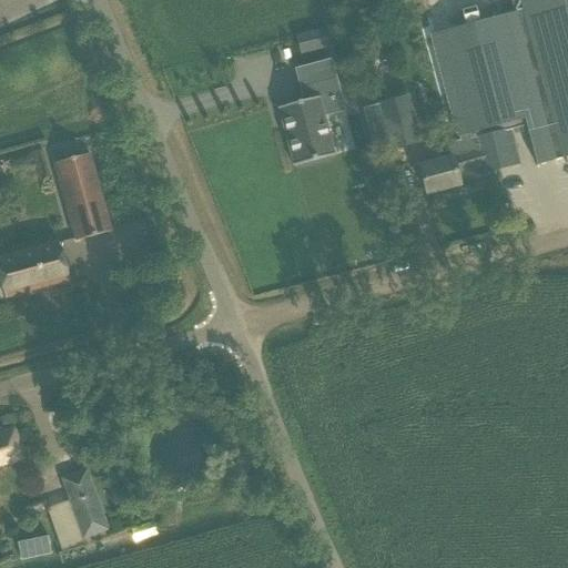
[(567,0),(411,0),(412,3),(422,0),(509,0),(513,9),(519,8),(520,12),(429,36),(455,138),(468,134),(470,140),(448,148),(452,160),(419,168),(427,195),(459,186),(456,174),(477,169),(479,176),(519,165),(509,130),(526,127),(535,161),(567,152),(567,0)]
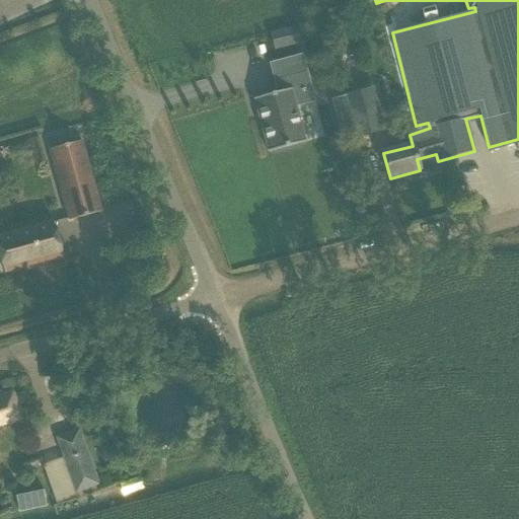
[(274,80),(278,93),(254,99),(269,153),(305,143),(292,91),(311,86),(307,71),(274,80)]
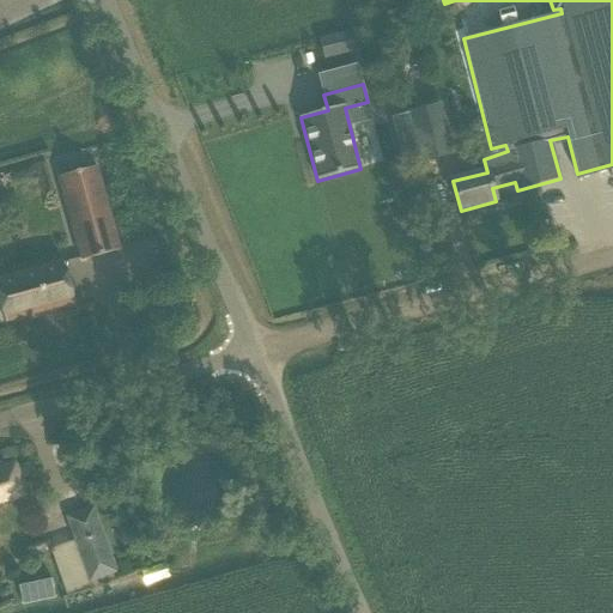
[(454,155),(444,117),(411,126),(420,163),(454,155)]
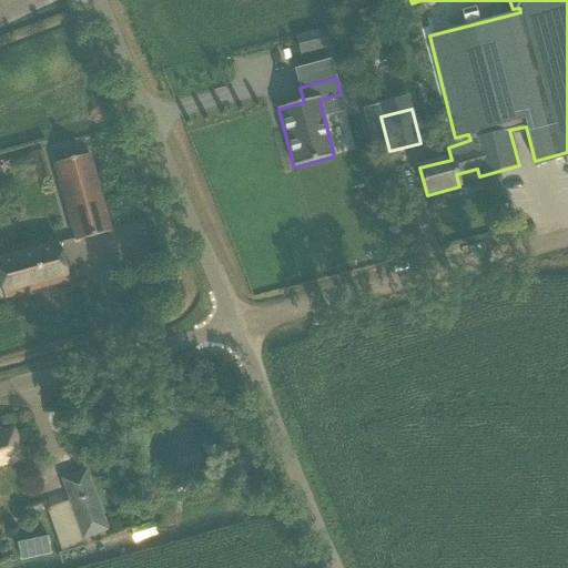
[(90,155),(54,165),(62,193),(79,189),(84,210),(69,214),(77,242),(111,232),(90,155)]
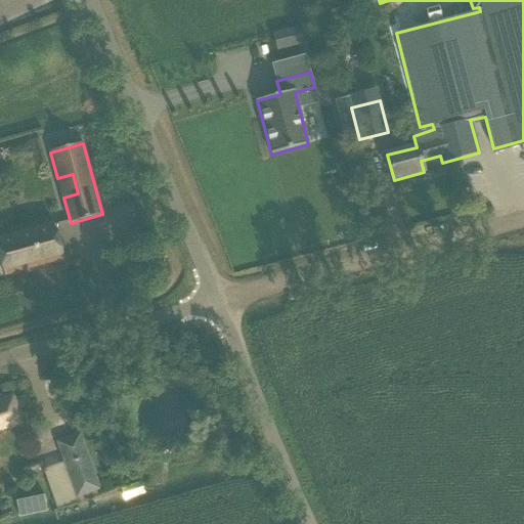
[(0,238),(0,258),(5,276),(63,260),(53,224),(0,238)]
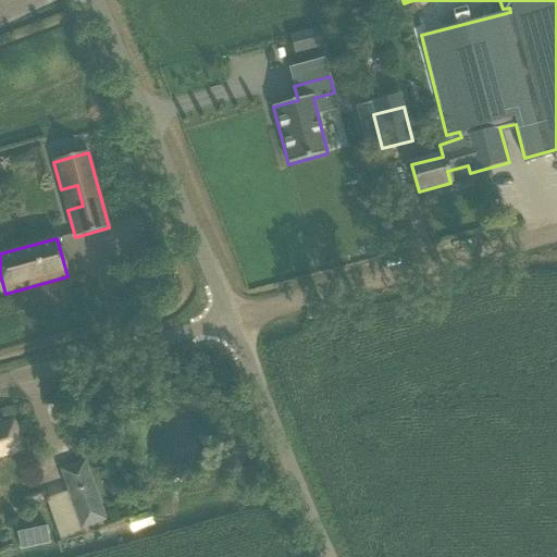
[(0,423),(0,456),(22,452),(13,420),(0,423)]
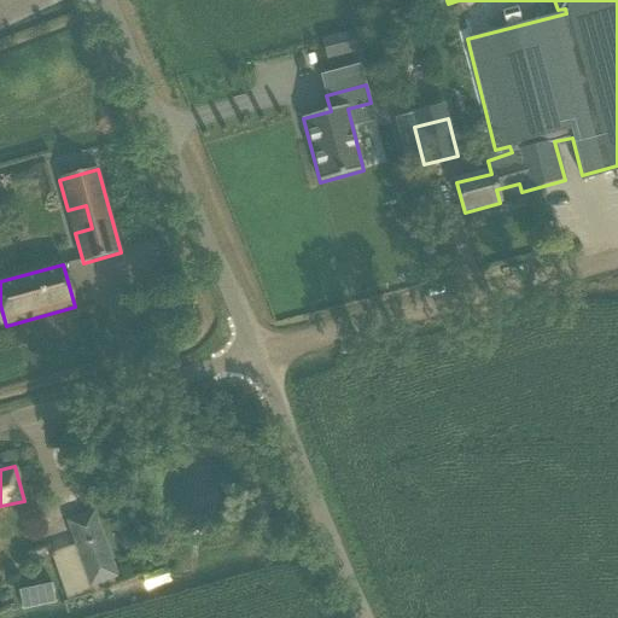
[(66,522),(91,588),(120,577),(114,561),(118,559),(100,509),(66,522)]
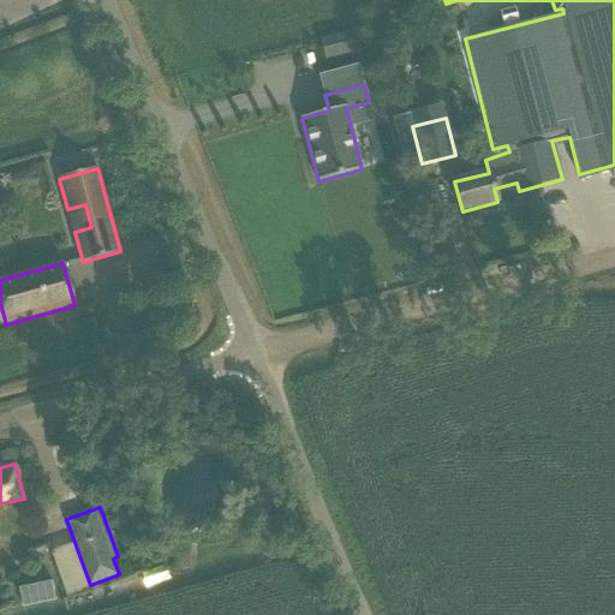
[(165,566),(141,574),(147,589),(169,580),(165,566)]
